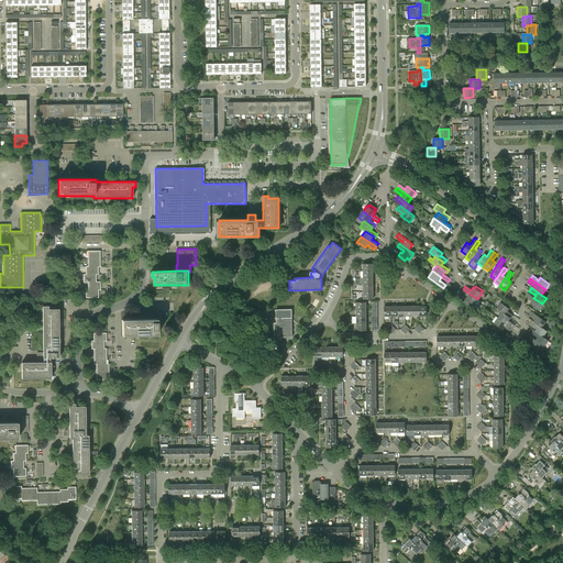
[(477,299),(463,289),(461,291),(465,296),(466,295),(467,296),(465,299),(463,302),(467,305),(468,301),(474,305),(475,306),(476,306),(477,306),(478,305),(481,301),(477,299)]
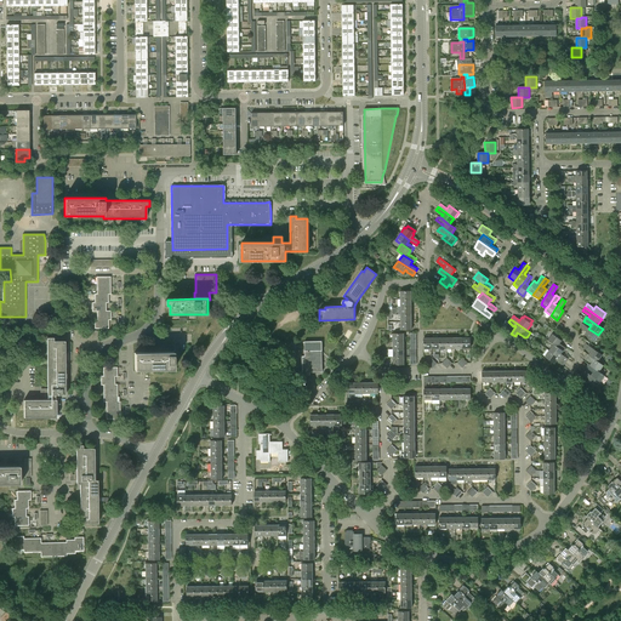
[(594,342),(598,335),(588,329),(581,324),(579,328),(585,331),(585,330),(587,331),(584,335),(594,342)]
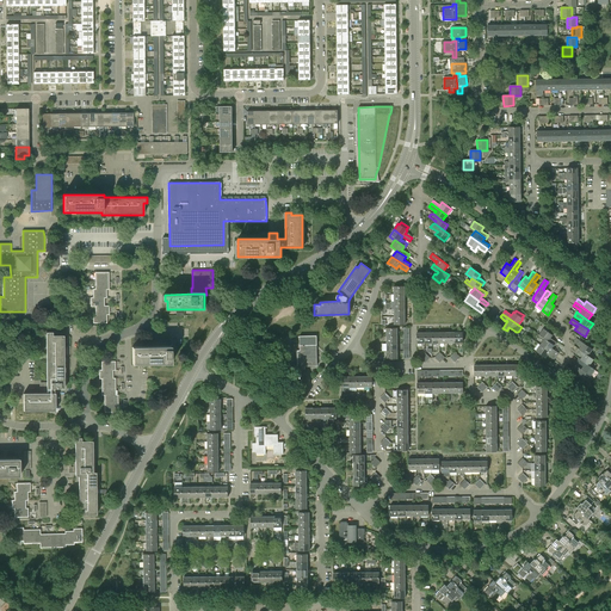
[(543,328),(538,335),(544,339),(554,345),(555,347),(557,344),(553,339),(551,340),(550,339),(553,335),(550,333),(544,329),(543,328)]
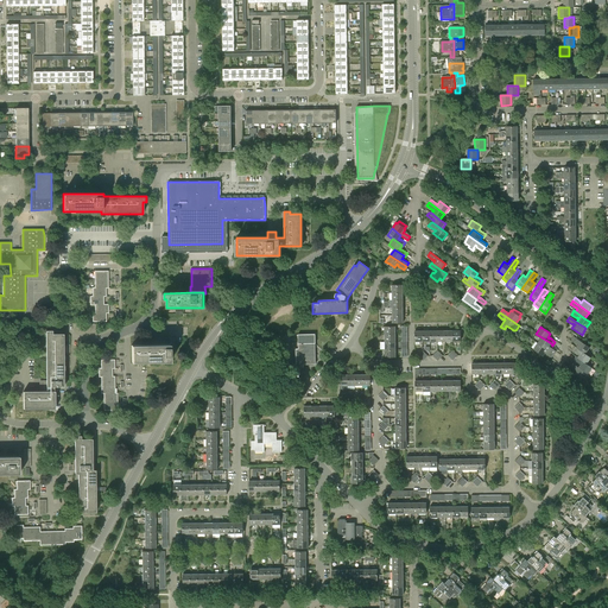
[(46,387),(55,387),(64,386),(63,334),(52,334),(52,330),(46,330),(46,354),(46,356),(46,379),(46,387)]
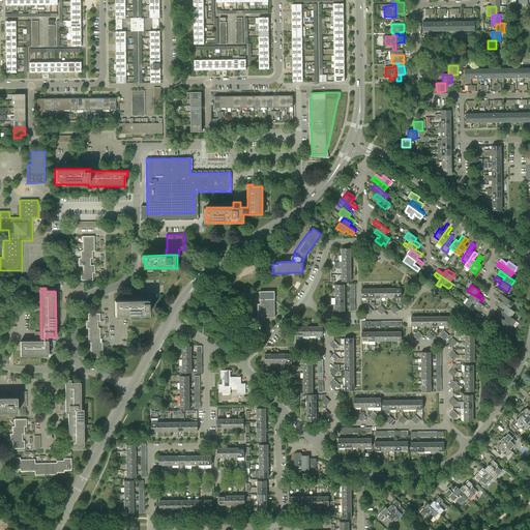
[(258,320),(264,320),(264,318),(275,318),(274,313),(272,313),(272,311),(272,299),(274,299),(274,291),(260,292),(260,304),(258,304),(258,320)]
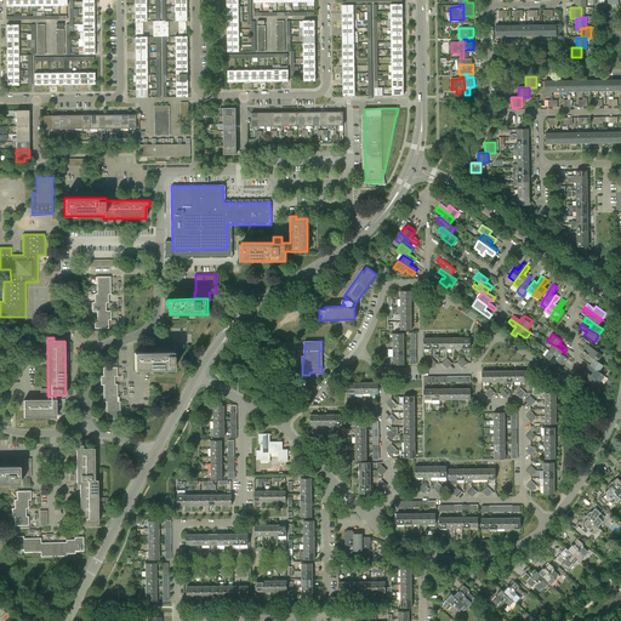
[(590,351),(591,351),(588,354),(598,362),(602,355),(586,343),(584,347),(588,351),(590,351)]
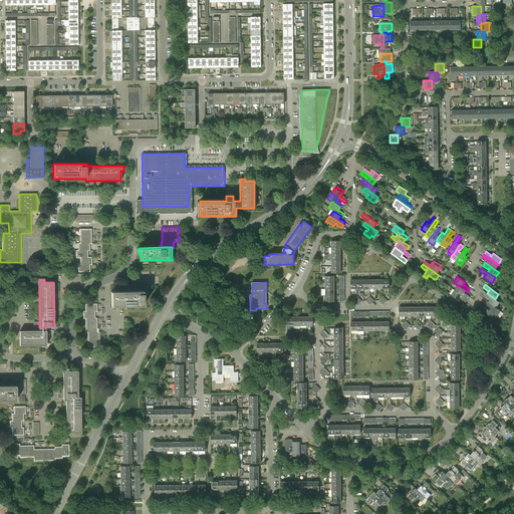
[(458,285),(454,290),(468,300),(470,297),(465,294),(464,293),(466,290),(458,285)]
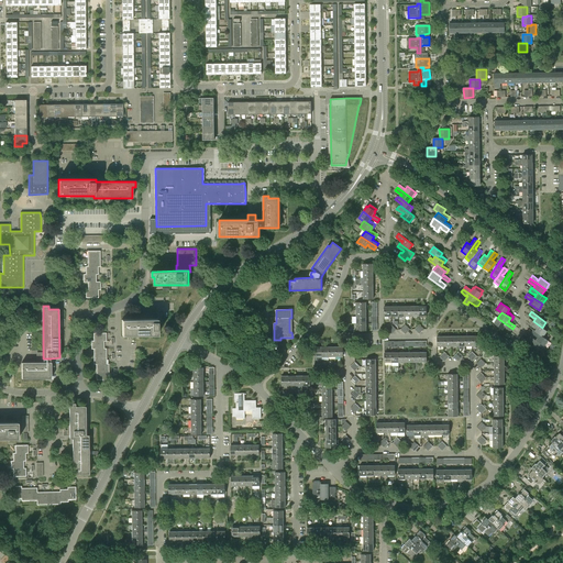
[(154,313),(151,313),(151,319),(123,319),(122,319),(122,335),(157,334),(157,323),(156,313),(154,313)]
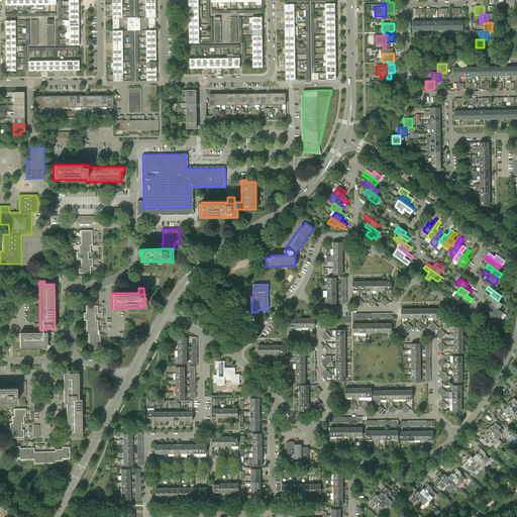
[(469,304),(471,302),(456,292),(453,297),(461,303),(463,300),(464,301),(463,301),(469,304)]
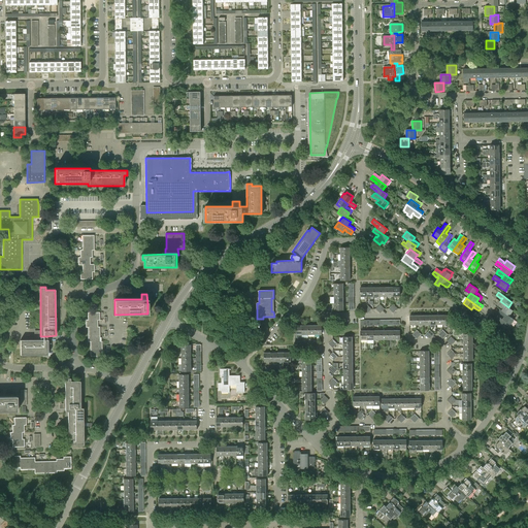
[(503,307),(501,310),(509,316),(513,310),(508,307),(500,301),(499,300),(497,303),(501,307),(502,306),(503,307)]
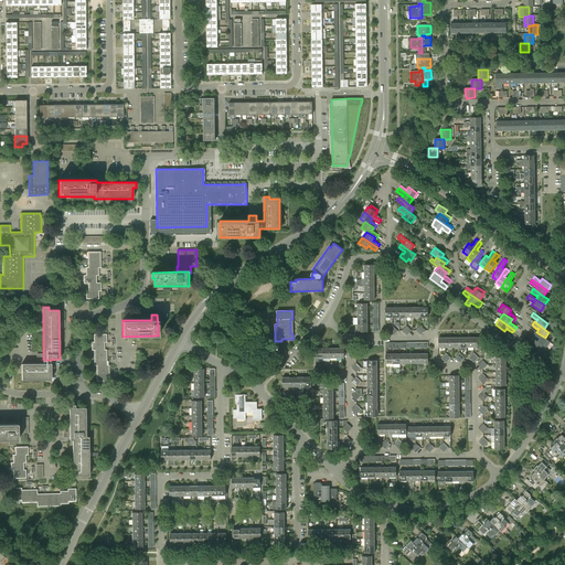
[(545,338),(536,332),(535,331),(533,334),(537,338),(539,338),(540,338),(537,341),(546,348),(550,342),(545,338)]
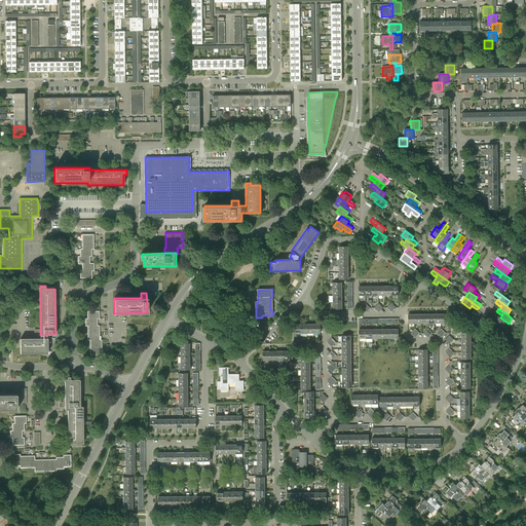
[(496,324),(504,329),(509,324),(500,317),(494,313),(492,316),(497,320),(498,321),(496,324)]
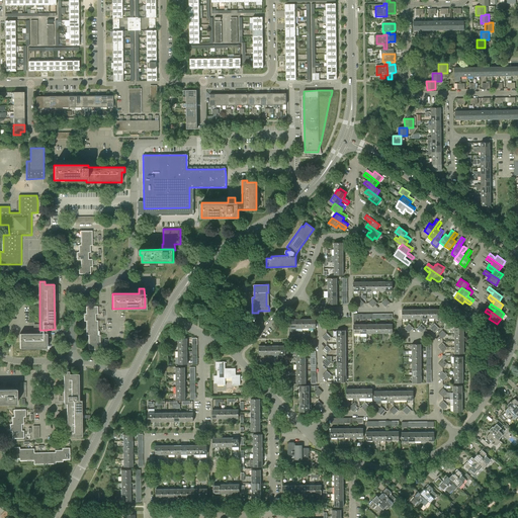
[(47,348),(47,334),(39,334),(19,334),(19,342),(19,348),(41,348),(47,348)]
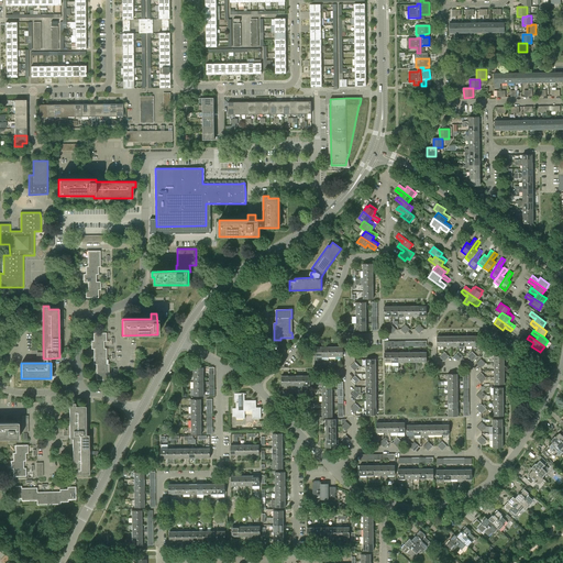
[(255,400),(244,400),(244,396),(244,394),(234,394),(234,403),(236,403),(236,408),(233,408),(233,417),(236,417),(236,419),(244,419),(244,410),(252,410),(252,409),(255,409),(255,400)]
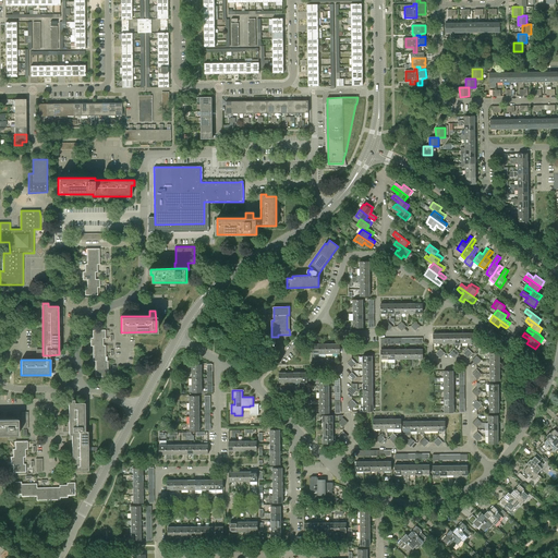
[(74,400),(69,400),(69,422),(62,423),(62,433),(69,433),(69,435),(72,435),(72,470),(88,470),(87,432),(85,432),(84,403),(74,403),(74,400)]
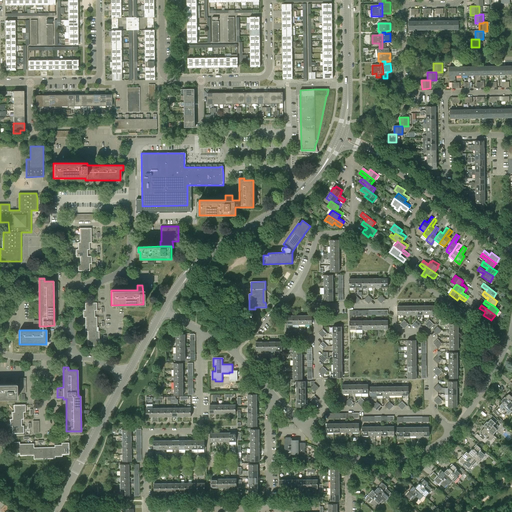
[(0,399),(16,399),(16,384),(14,384),(13,380),(6,380),(6,384),(0,384),(0,399)]
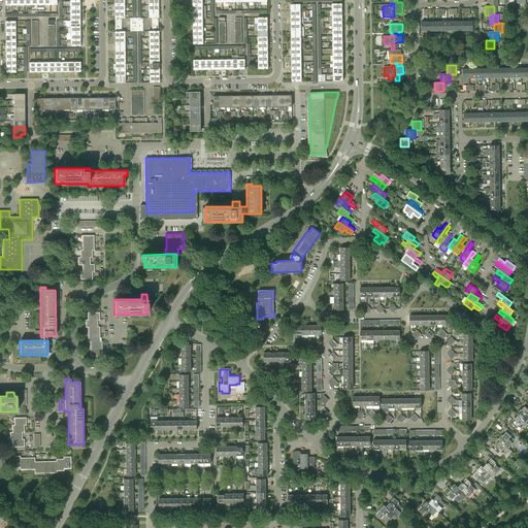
[(516,413),(518,415),(526,422),(527,420),(527,414),(526,413),(527,410),(527,404),(524,401),(522,404),(524,406),(521,409),(520,408),(516,413)]
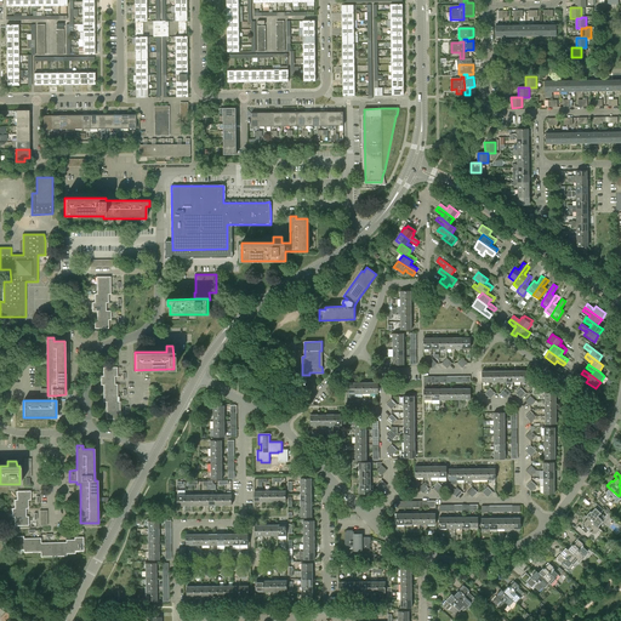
[(620,499),(619,496),(609,488),(604,493),(605,494),(602,497),(599,496),(597,499),(604,506),(610,500),(615,503),(615,502),(616,503),(620,499)]
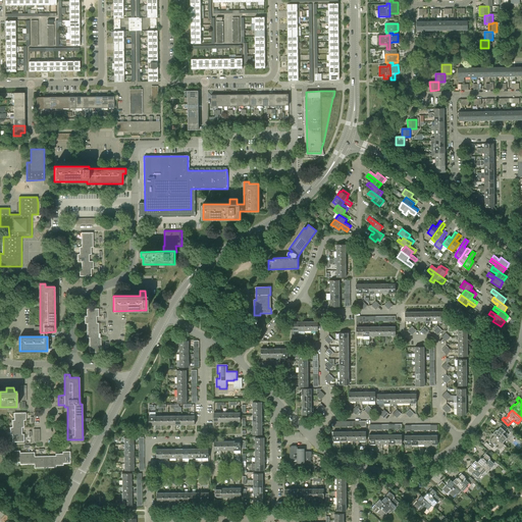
[(491,433),(493,435),(503,442),(506,438),(505,437),(506,436),(502,433),(507,428),(501,422),(498,425),(500,426),(497,430),(496,429),(491,433)]
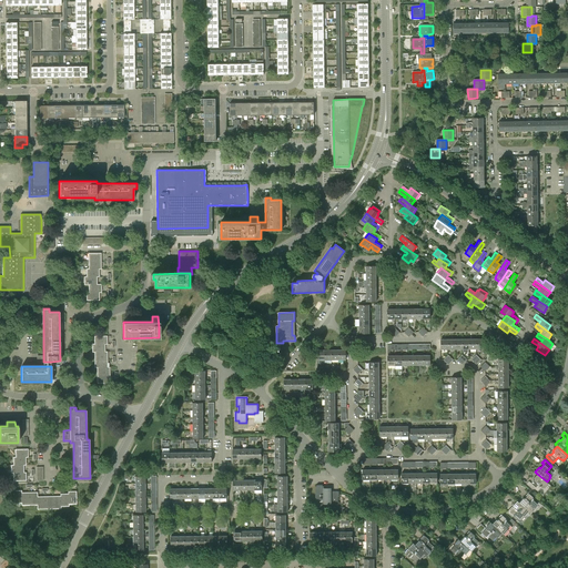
[(548,484),(547,482),(537,474),(533,478),(534,479),(530,483),(528,482),(526,484),(534,490),(538,485),(543,488),(543,487),(544,488),(548,484)]
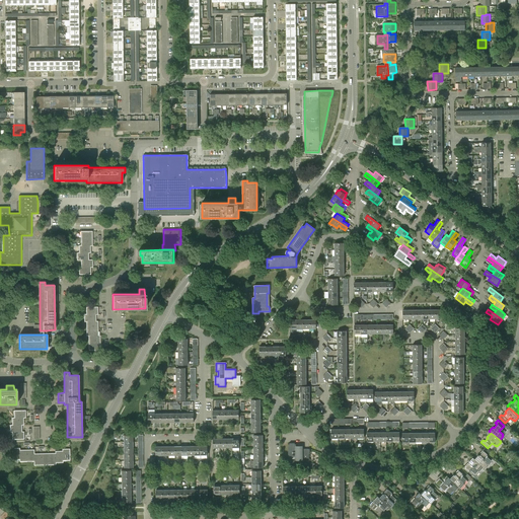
[(308,463),(308,454),(309,454),(309,449),(302,449),(302,446),(301,446),(301,445),(297,445),(297,446),(296,446),(296,444),(295,444),(295,443),(289,443),(289,444),(288,445),(288,454),(288,459),(292,459),(292,460),(288,460),(288,461),(288,462),(289,463),(289,464),(290,465),(291,466),(292,466),(292,467),(301,467),(301,468),(302,468),(302,469),(312,469),(312,463),(308,463)]
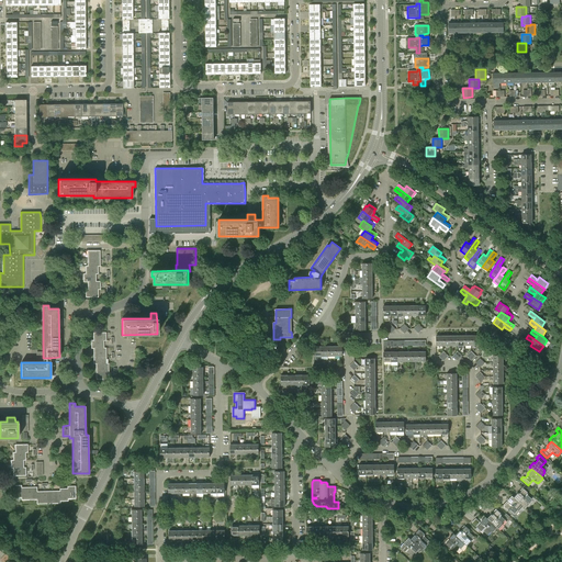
[(523,489),(514,497),(523,506),(525,508),(528,505),(527,504),(531,499),(527,495),(528,494),(523,489)]
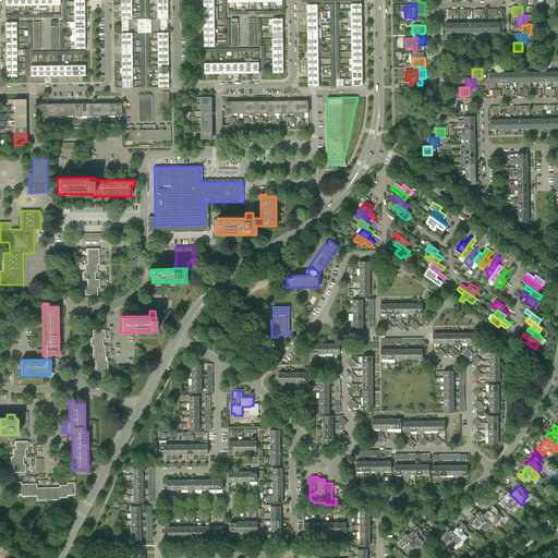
[(516,507),(519,502),(510,494),(508,493),(499,502),(505,508),(506,506),(510,510),(514,506),(516,507)]
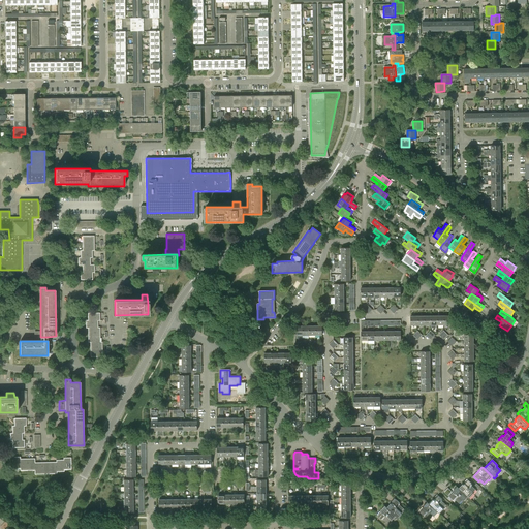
[(466,479),(458,489),(467,496),(469,498),(472,495),(471,494),(475,490),(471,486),(472,485),(466,479)]
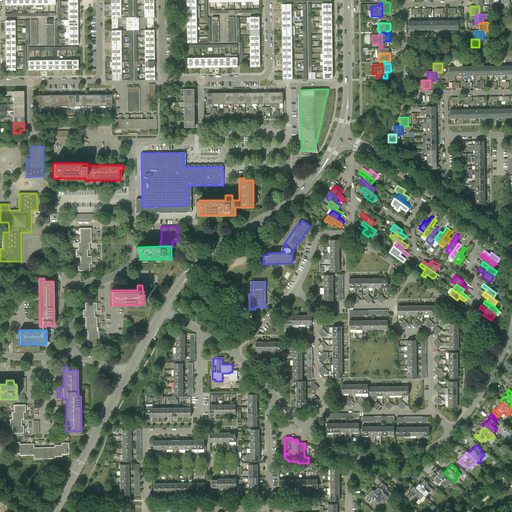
[(452,480),(443,473),(441,471),(437,476),(434,473),(430,477),(434,481),(437,483),(439,485),(440,483),(444,487),(448,483),(449,484),(452,480)]
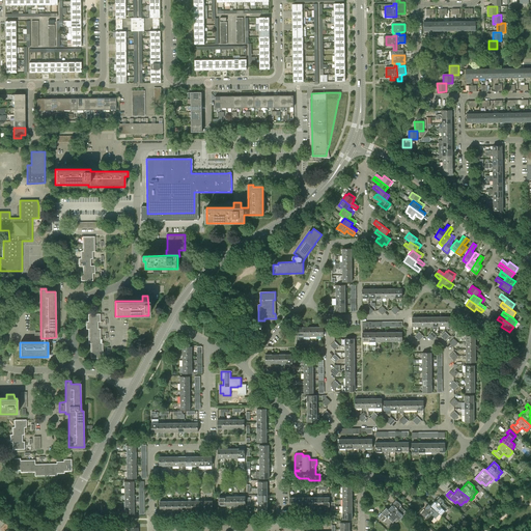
[(438,497),(429,506),(439,514),(441,515),(444,512),(443,511),(447,507),(443,503),(444,502),(438,497)]
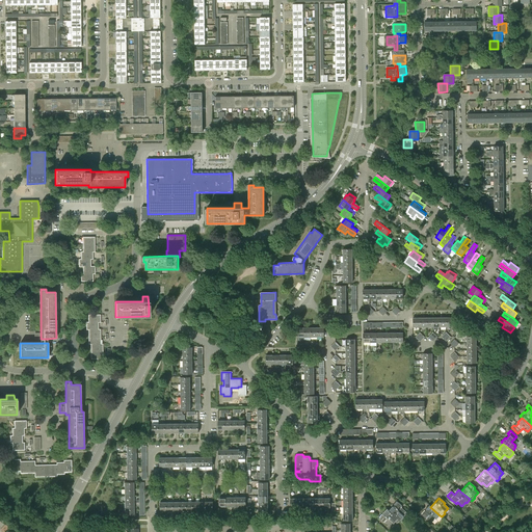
[(397,502),(389,510),(397,520),(399,521),(402,517),(401,516),(405,511),(401,508),(402,506),(397,502)]
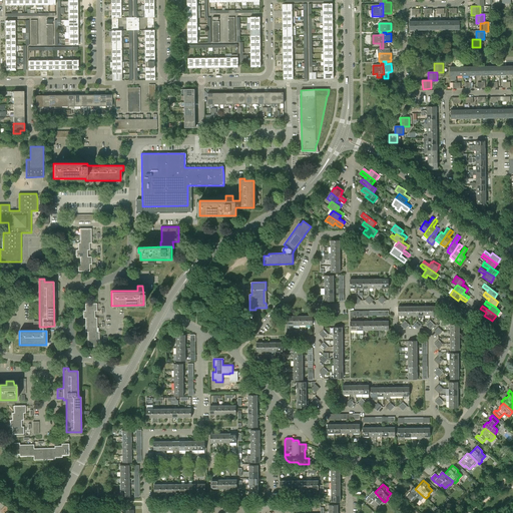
[(421,500),(424,497),(415,489),(413,487),(405,496),(411,501),(412,500),(416,503),(420,499),(421,500)]
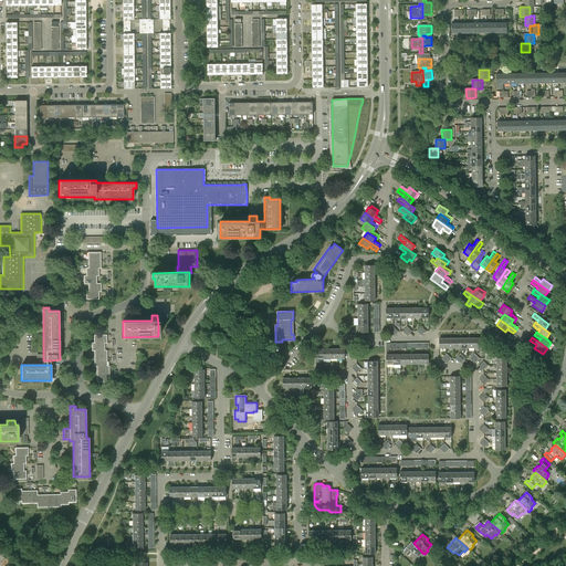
[(422,553),(413,543),(411,542),(402,552),(408,557),(409,555),(413,559),(418,555),(419,556),(422,553)]
